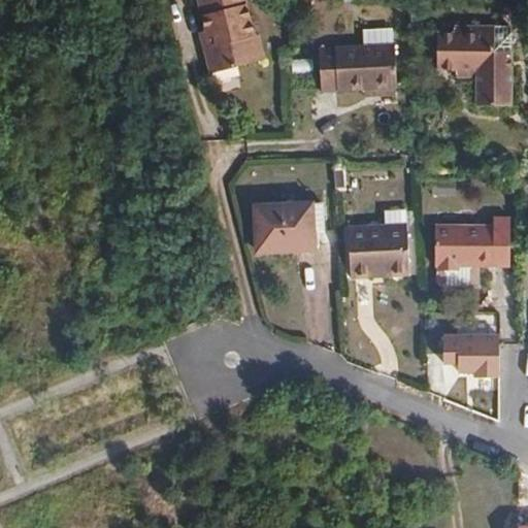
[(196,0),(204,31),(208,47),(202,48),(208,72),(255,62),(250,36),(254,35),(244,0),(196,0)]
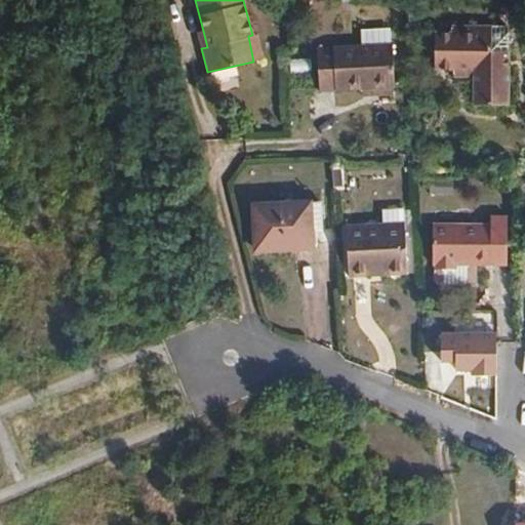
[(207,47),(203,31),(197,32),(201,48),(207,47)]
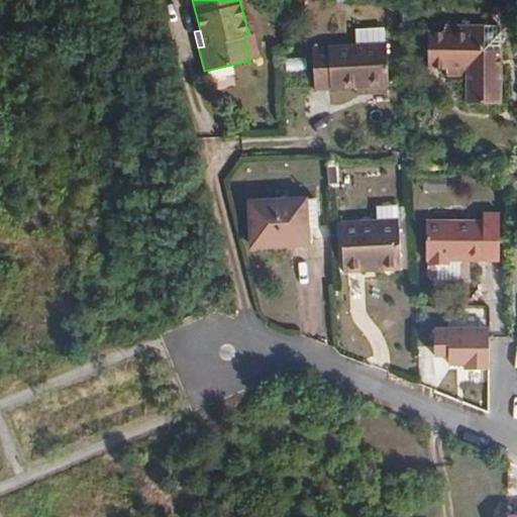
[(483,32),(426,30),(425,60),(470,61),(470,101),(501,103),(501,52),(483,52),(483,32)]
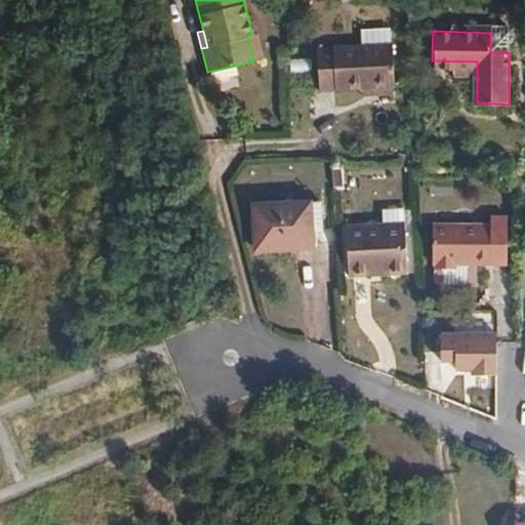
[(255,35),(252,35),(248,36),(253,62),(260,59),(255,35)]
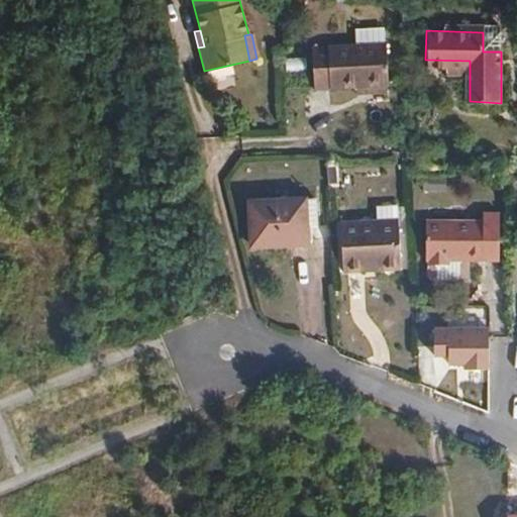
[(385,42),(310,46),(313,90),(387,86),(385,42)]
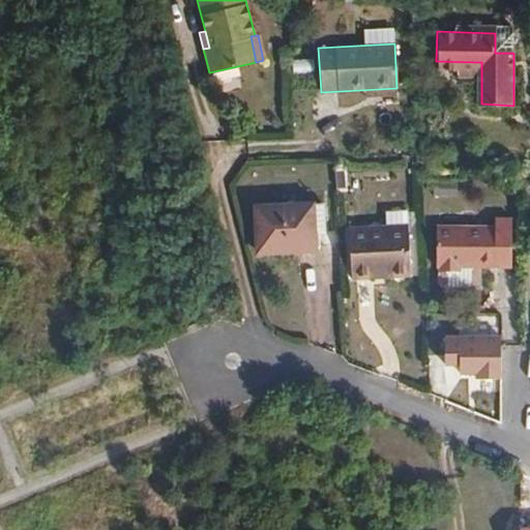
[(310,204),(254,206),(256,251),(312,248),(310,204)]
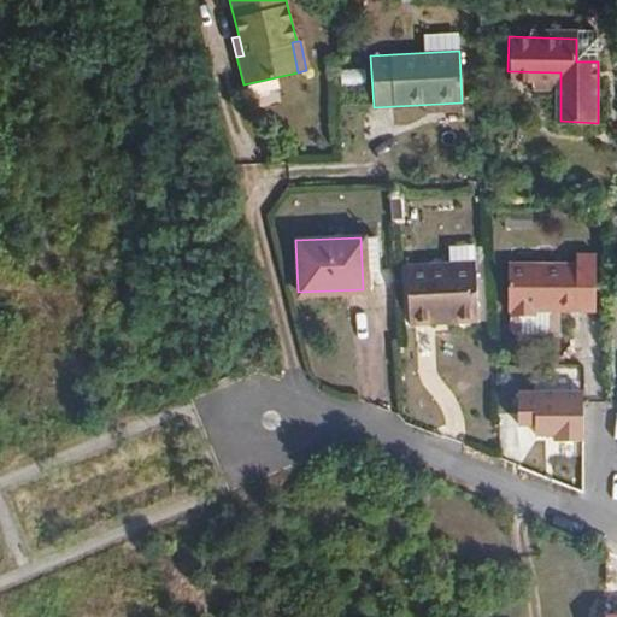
[(447,247),(447,263),(448,271),(474,270),(472,246),(447,247)]
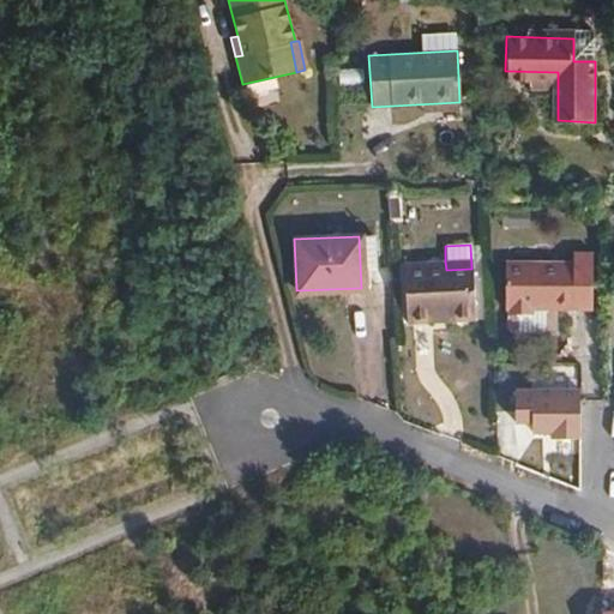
[(572,258),(505,258),(504,307),(507,306),(507,312),(531,312),(531,306),(593,307),(591,250),(572,248),(572,258)]
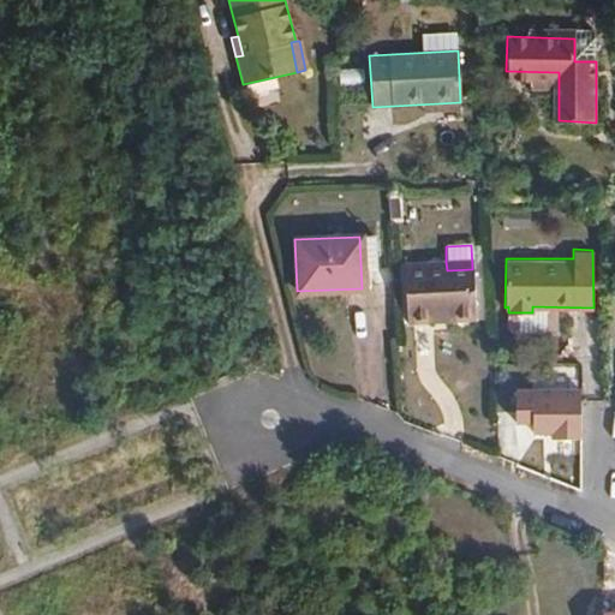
[(447,270),(446,262),(405,264),(407,323),(431,322),(430,315),(446,315),(447,321),(475,320),(472,269),(447,270)]
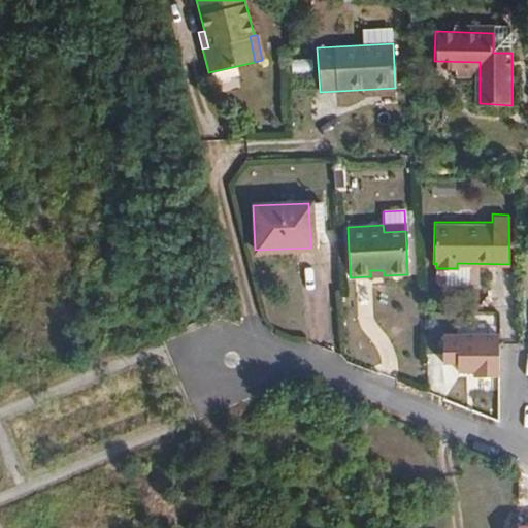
[(444,331),(443,369),(506,371),(507,332),(444,331)]
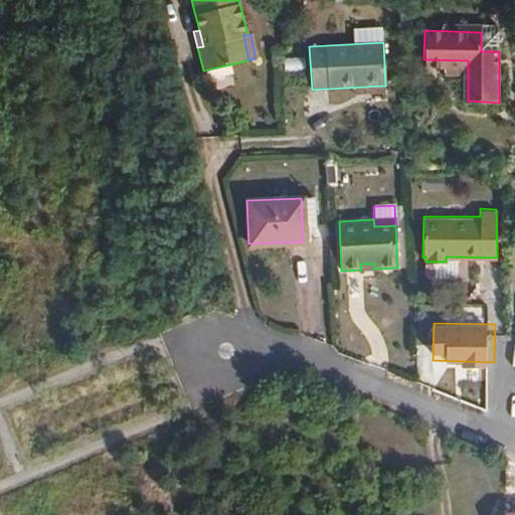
All buildings are outlined.
